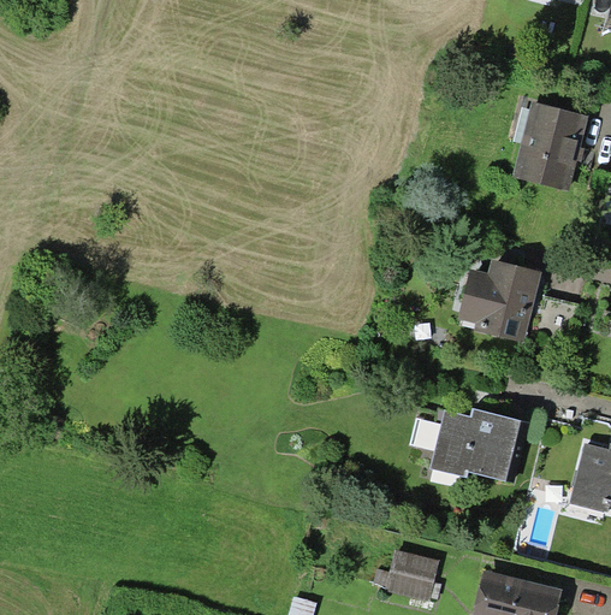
[(588,117),(537,105),(518,178),(571,190),(588,117)]
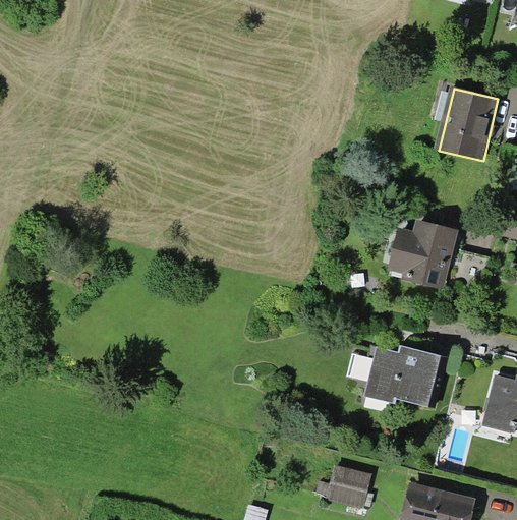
[(412,230),(400,228),(393,270),(447,279),(456,228),(414,221),(412,230)]
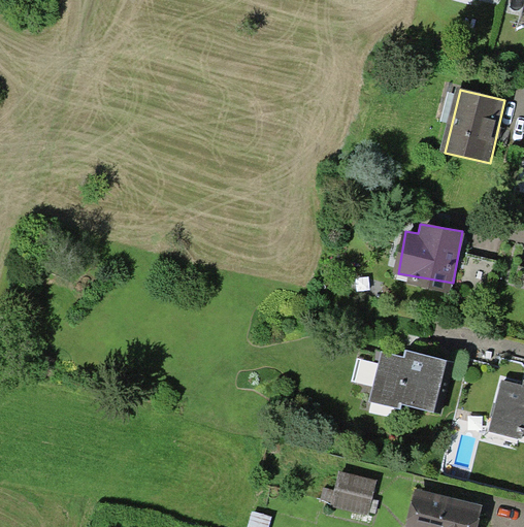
[(453,361),(385,343),(371,395),(439,413),(453,361)]
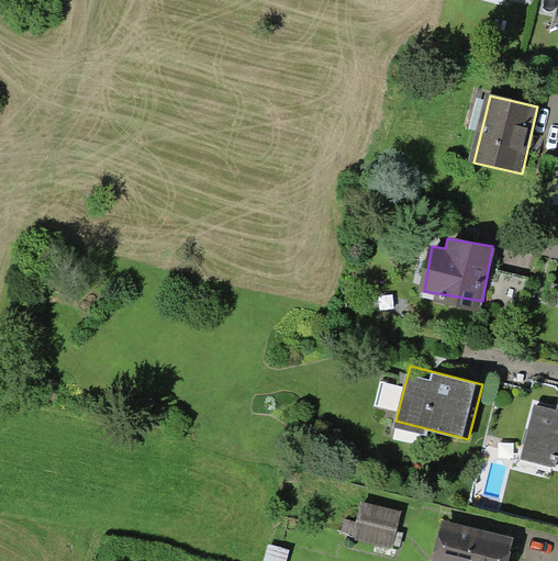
[(557,407),(533,403),(520,458),(557,466),(557,407)]
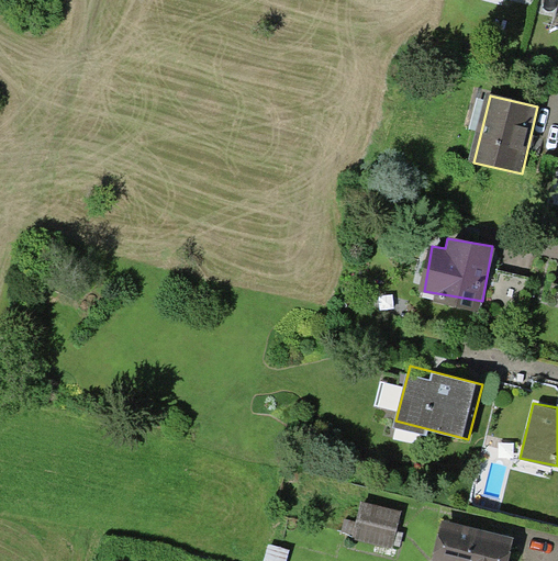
[(403,511),(359,502),(352,541),(394,550),(403,511)]
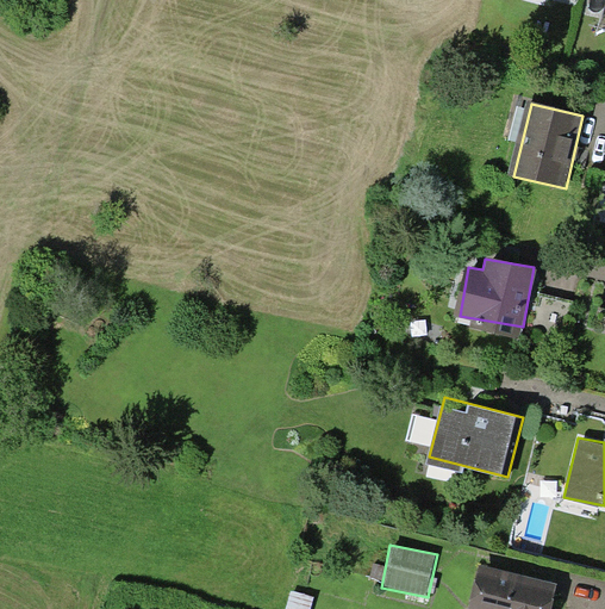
[(552,608),(559,586),(480,567),(468,608),(552,608)]
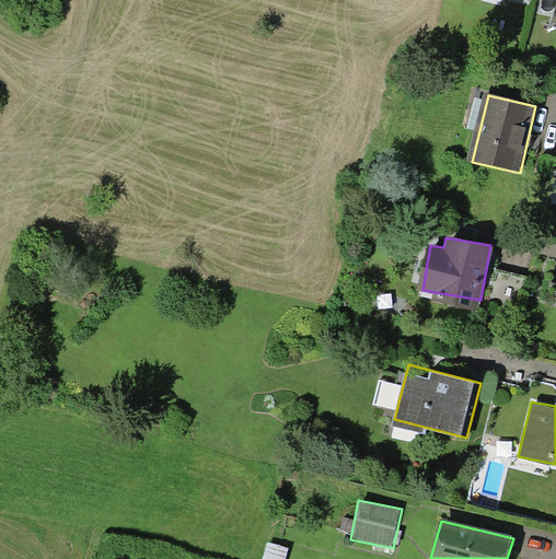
All buildings are outlined.
